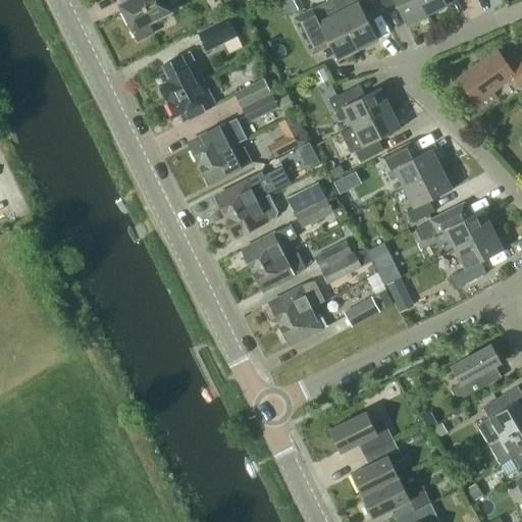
[(124,0),(125,2),(120,5),(138,40),(153,32),(148,22),(171,11),(165,0),(124,0)]
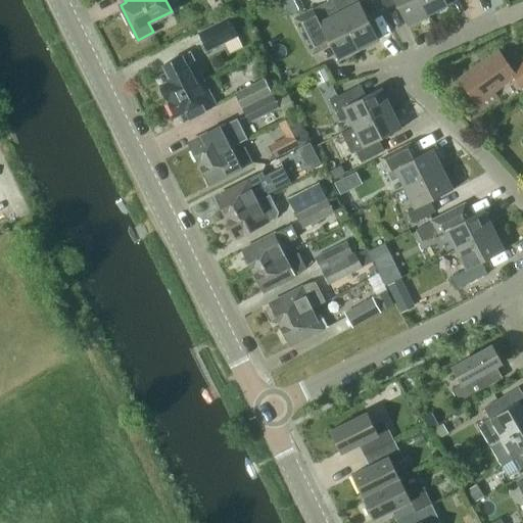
[(306,0),(290,0),(296,11),(308,4),(306,0)]
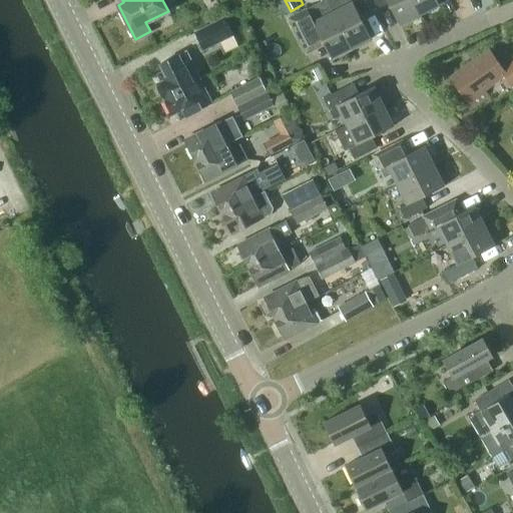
[(331,59),(350,49),(326,0),(323,0),(292,16),(310,51),(324,44),(331,59)]
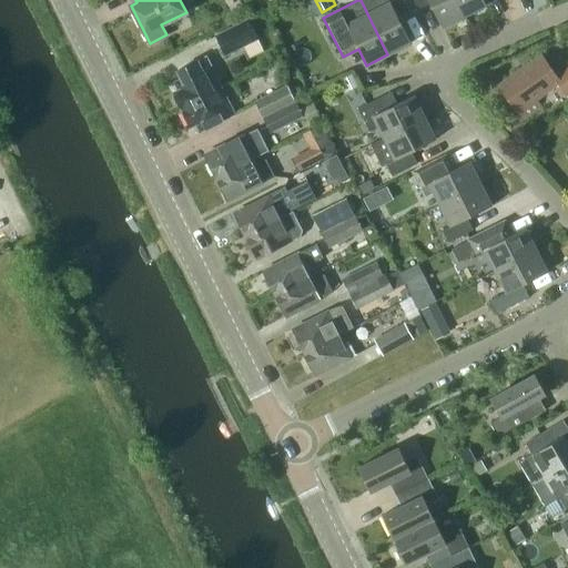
[(403,0),(361,0),(387,54),(411,43),(398,19),(409,12),(403,0)]
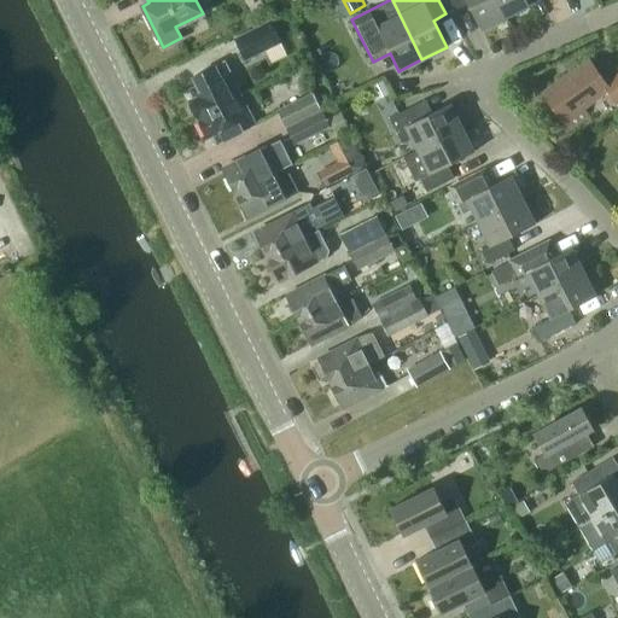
[(481,30),(505,18),(495,0),(449,0),(454,10),(467,3),(481,30)]
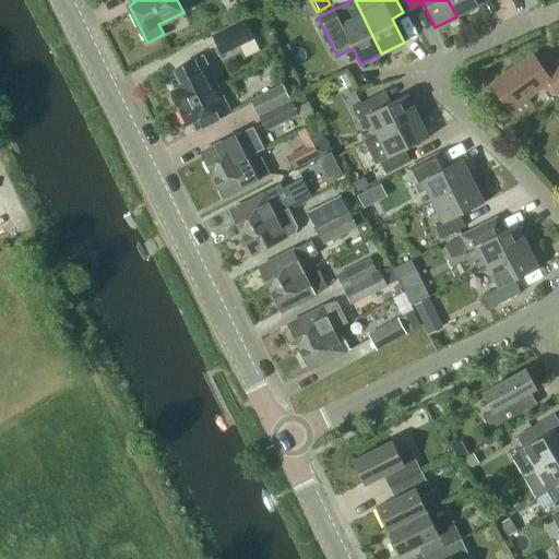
[(448,0),(456,16),(478,6),(475,0),(448,0)]
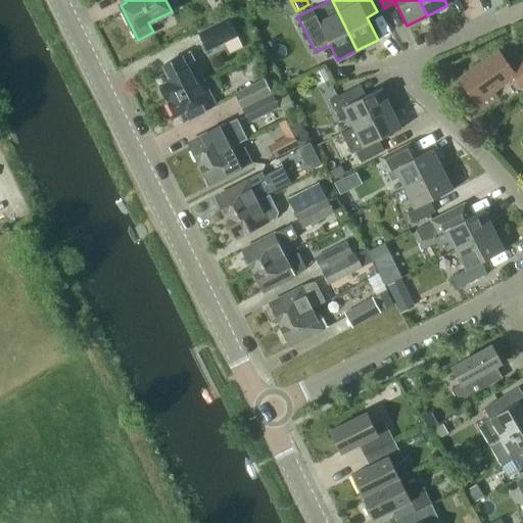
[(197,33),(205,49),(236,34),(228,18),(197,33)]
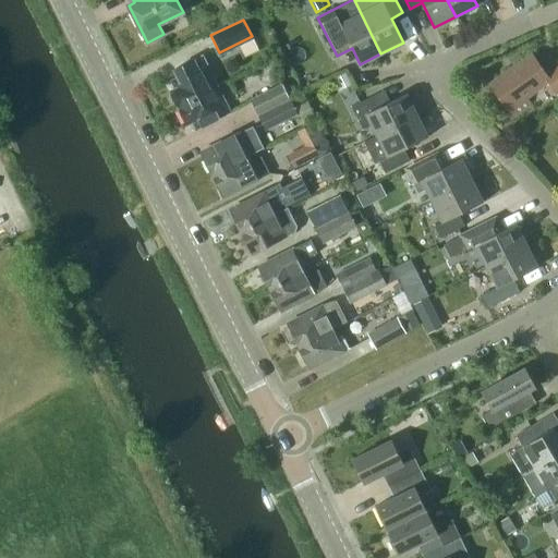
[(525,97),(548,81),(556,93),(557,91),(557,65),(545,75),(531,56),(490,84),(514,117),(531,105),(525,97)]
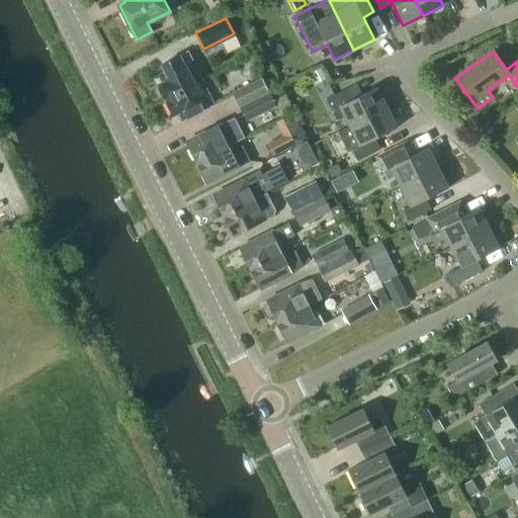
[(158,85),(166,100),(198,84),(197,83),(195,78),(199,76),(187,53),(180,57),(179,56),(161,65),(165,72),(160,75),(163,82),(158,85)]
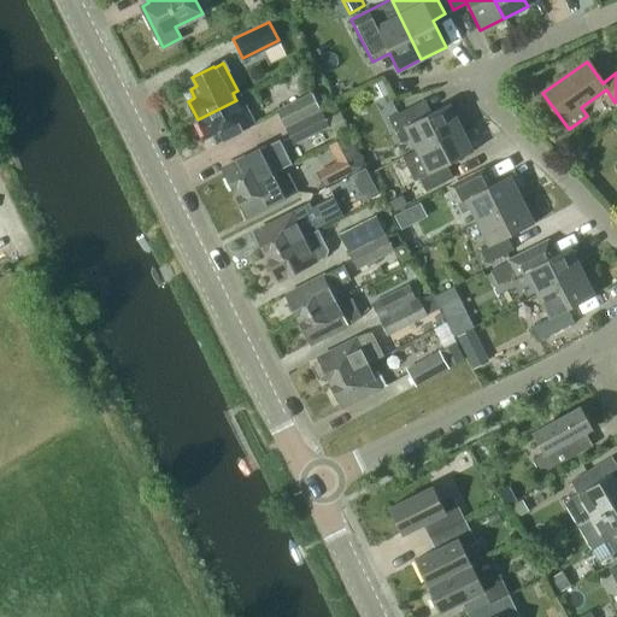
[(382,80),(366,87),(374,101),(389,94),(382,80)]
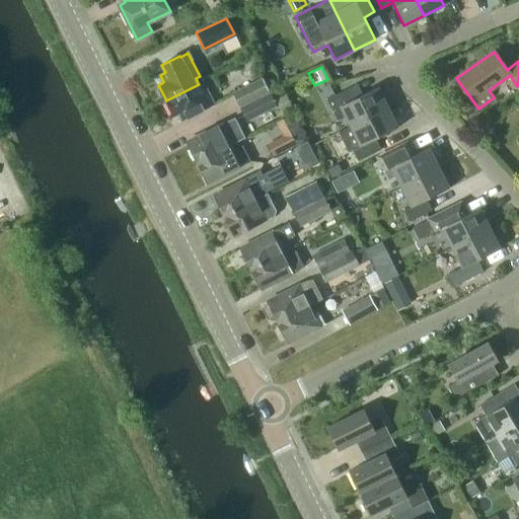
[(262,78),(233,92),(240,106),(269,92),(262,78)]
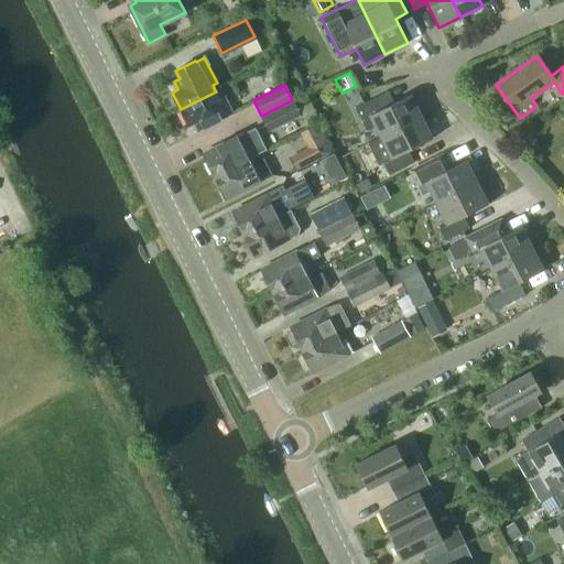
[(220,88),(215,90),(216,91),(181,109),(188,126),(195,122),(198,131),(232,114),(220,88)]
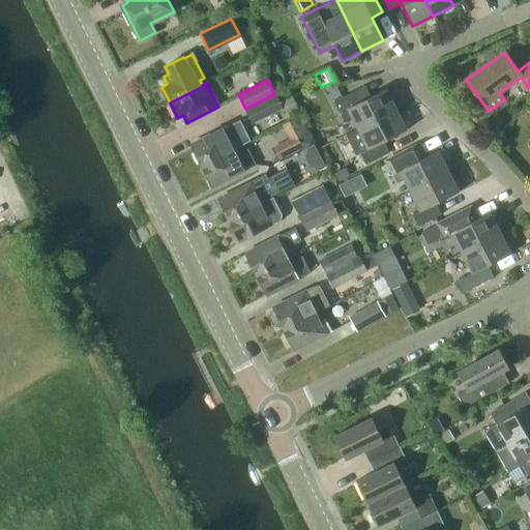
[(358,128),(395,110),(386,89),(362,100),(357,89),(334,101),(345,122),(353,119),(358,128)]
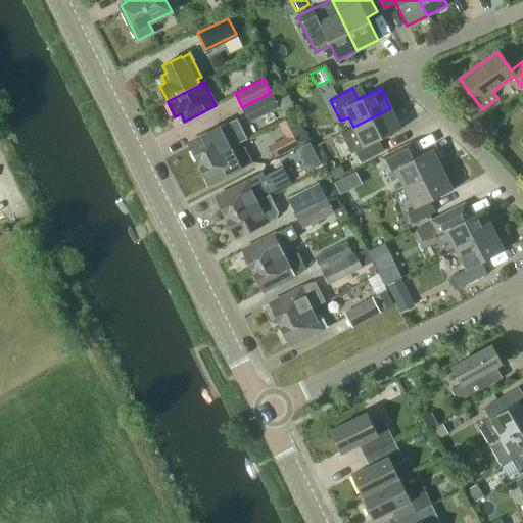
[(271,93),(242,107),(249,123),(278,107),(271,93)]
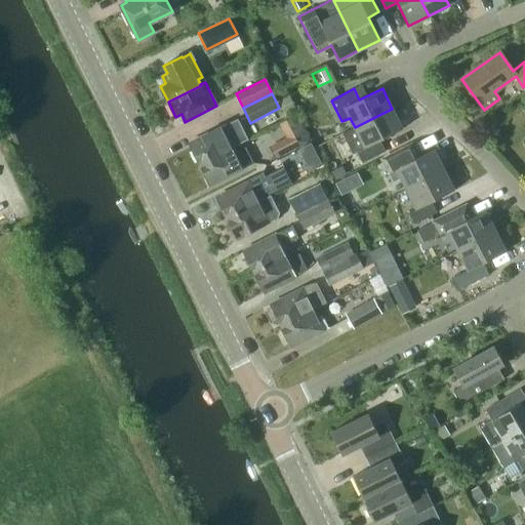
[(392,109),(355,127),(342,133),(353,153),(357,152),(362,163),(386,151),(379,140),(402,128),(392,109)]
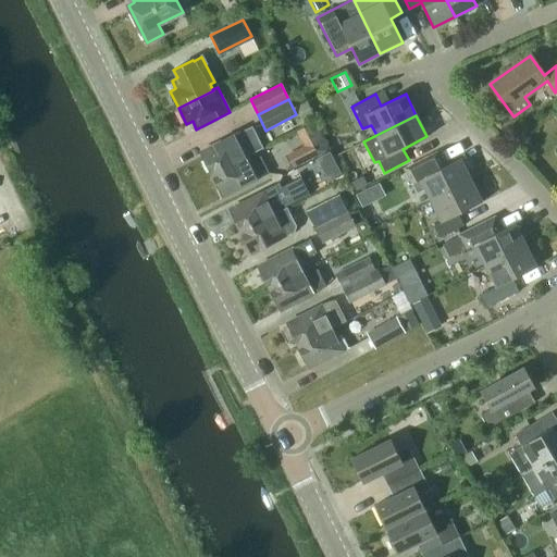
[(202,156),(212,174),(247,156),(261,149),(251,128),(240,134),(239,132),(207,148),(210,152),(202,156)]
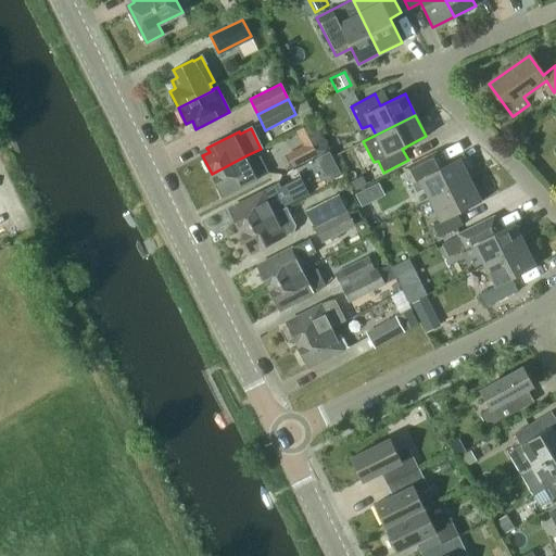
[(311,140),(283,154),(291,168),(292,167),(317,155),(311,140)]
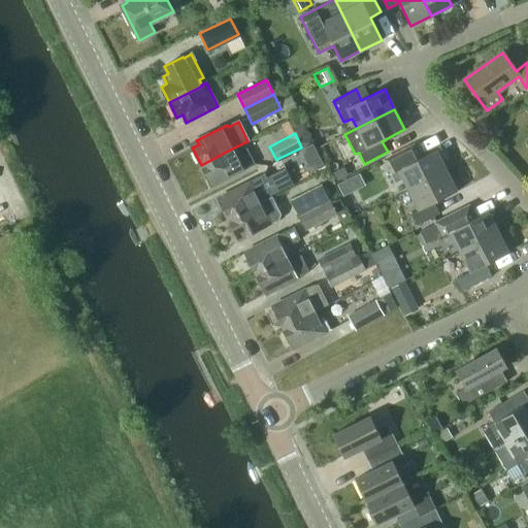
[(312,142),(302,147),(307,159),(318,154),(312,142)]
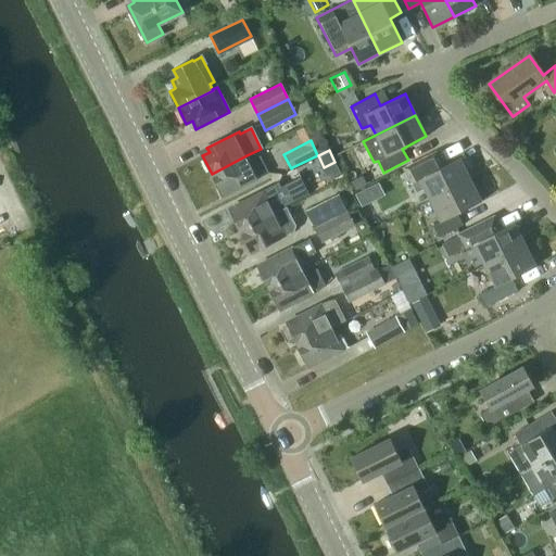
[(430,200),(470,179),(459,159),(445,165),(439,154),(404,172),(416,194),(425,189),(430,200)]
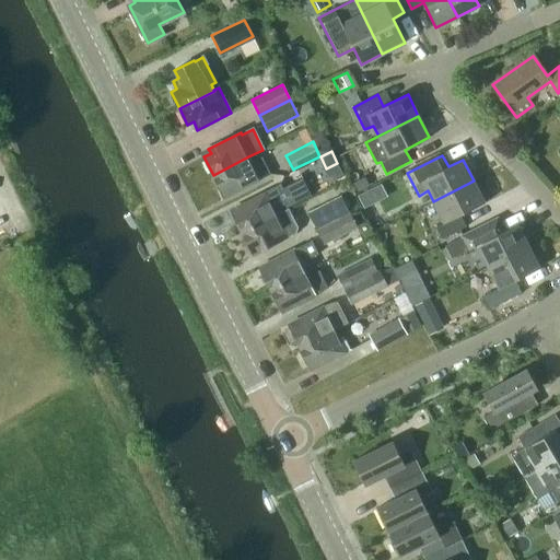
[(232,195),(264,178),(270,174),(261,158),(251,163),(248,156),(213,175),(222,194),(229,189),(232,195)]
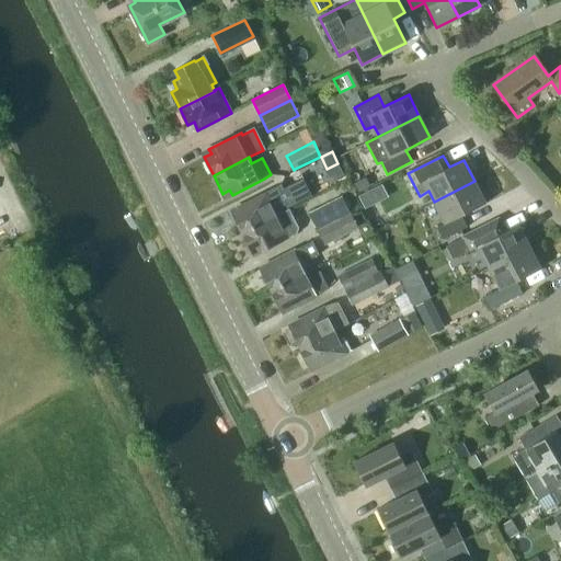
[(358,192),(369,185),(366,176),(354,183),(358,192)]
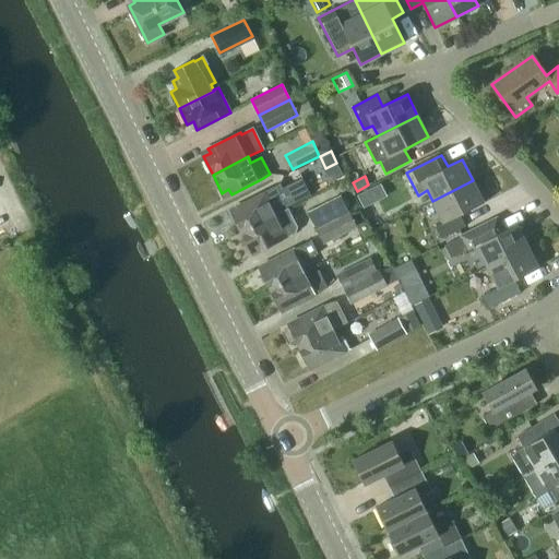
[(484,202),(473,180),(432,201),(443,222),(435,226),(440,238),(465,226),(460,214),(484,202)]
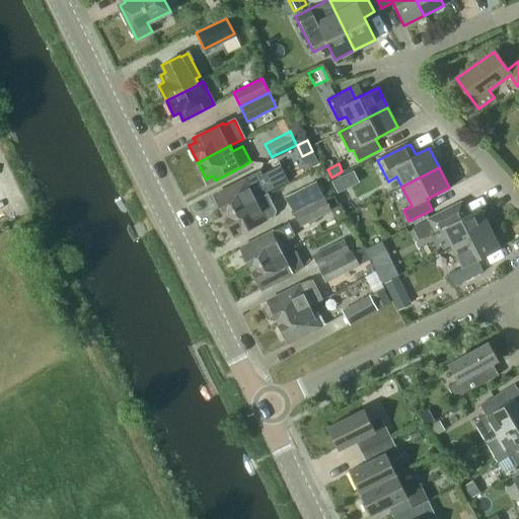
[(216,199),(224,215),(267,194),(256,172),(220,191),(222,195),(216,199)]
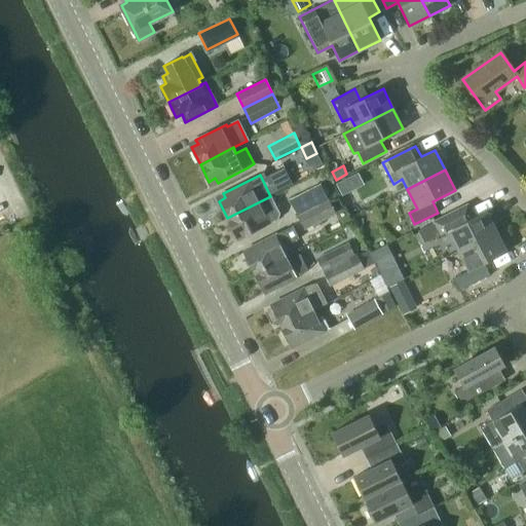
[(321,184),(290,199),(298,216),(329,200),(321,184)]
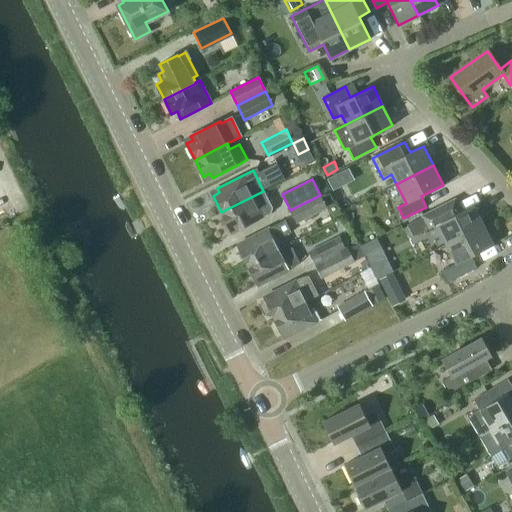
[(272,207),(263,191),(221,212),(229,229),(236,226),(238,230),(268,215),(267,215),(270,213),(272,207)]
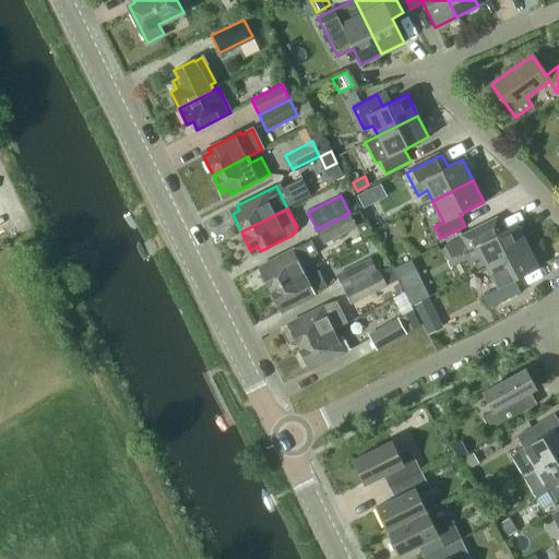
[(349,213),(317,229),(324,245),(357,228),(349,213)]
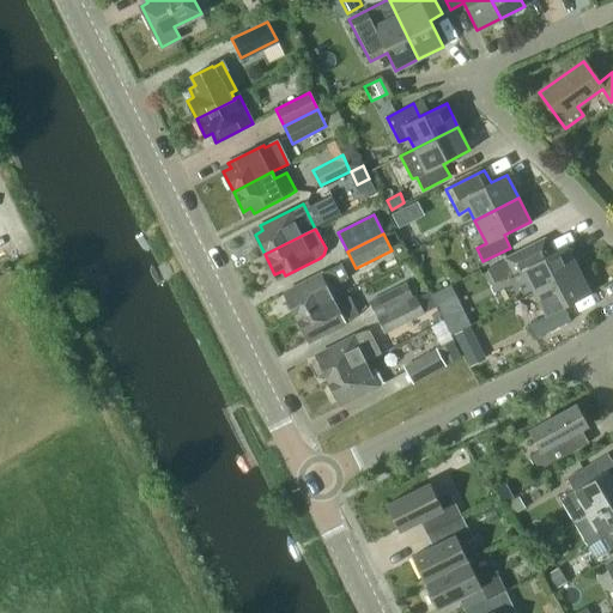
[(534,292),(578,269),(566,246),(553,253),(546,240),(507,259),(507,260),(489,269),(495,283),(522,268),(534,292)]
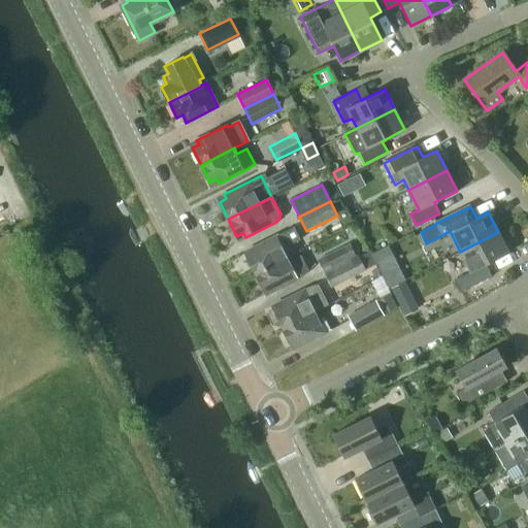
[(246,256),(255,273),(288,257),(283,246),(287,244),(285,239),(290,237),(287,230),(251,249),(253,253),(246,256)]
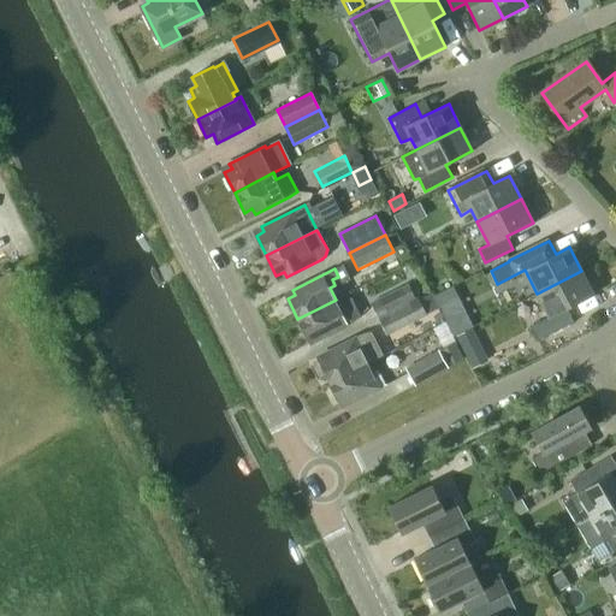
[(593,295),(581,271),(537,294),(549,317),(531,326),(538,341),(574,323),(567,308),(593,295)]
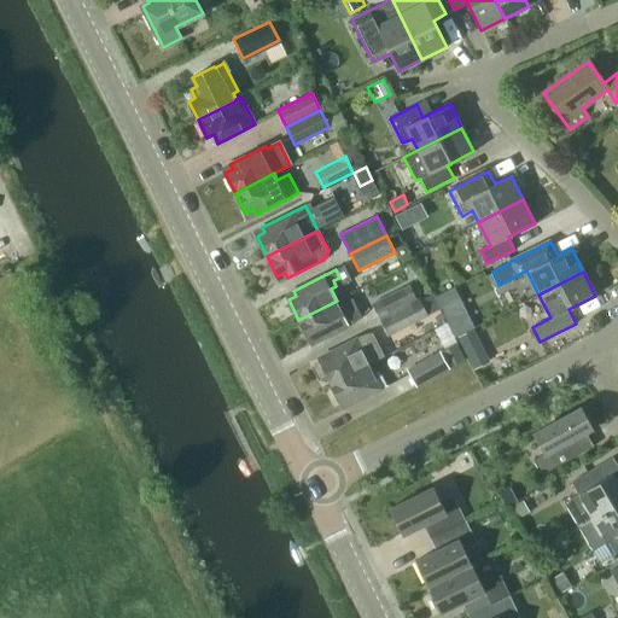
[(409,285),(372,303),(379,318),(417,299),(409,285)]
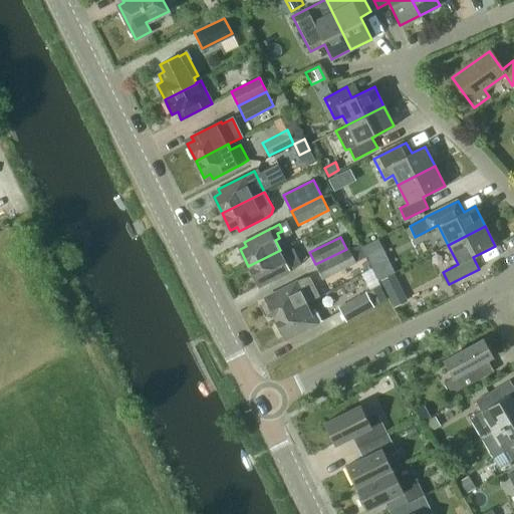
[(370,242),(383,276),(400,270),(387,237),(370,242)]
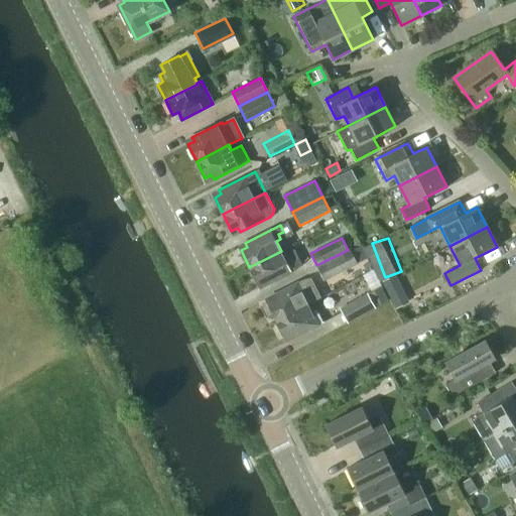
[(349,249),(348,250),(316,265),(325,280),(357,264),(349,249)]
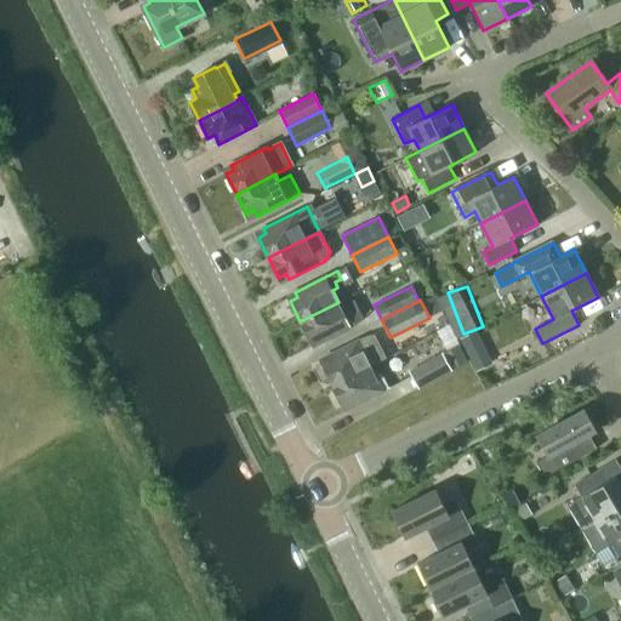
[(341,307),(339,302),(300,322),(311,341),(318,337),(320,342),(355,324),(363,319),(353,301),(341,307)]
